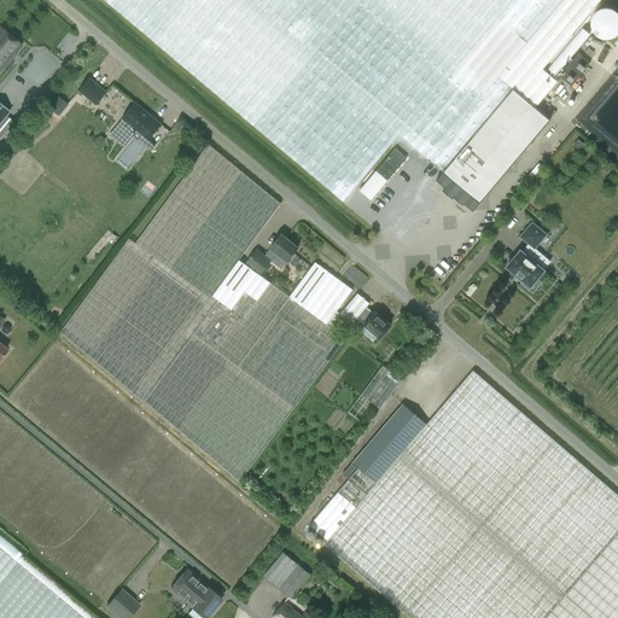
[(542,69),(600,0),(104,0),(372,226),(429,159),(479,203),(549,120),(535,108),(557,81),(542,69)]
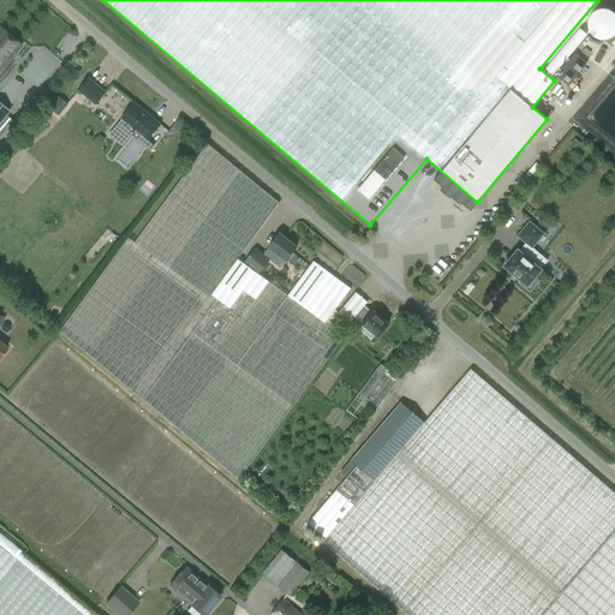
[(11,59),(16,53),(22,46),(0,27),(0,71),(3,67),(4,69),(12,60),(11,59)]
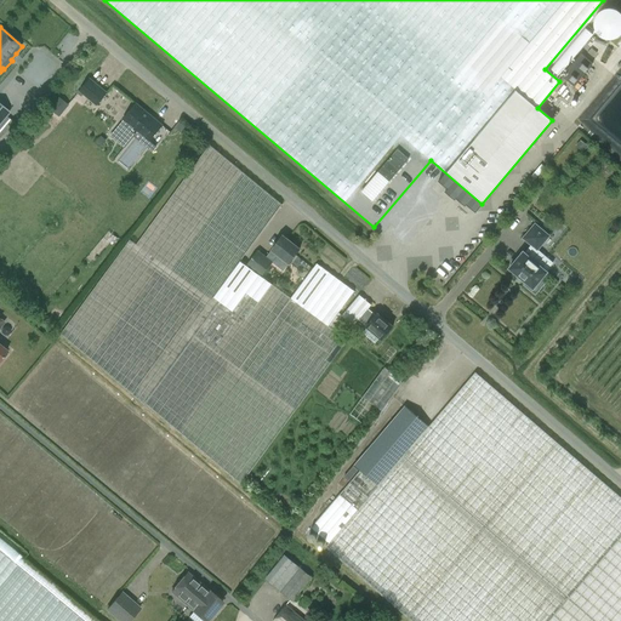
[(592,64),(580,53),(562,77),(573,86),(592,64)]
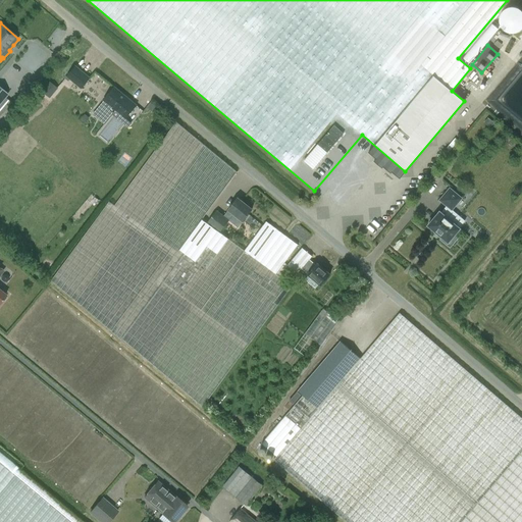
[(67,76),(82,89),(90,79),(75,66),(67,76)]
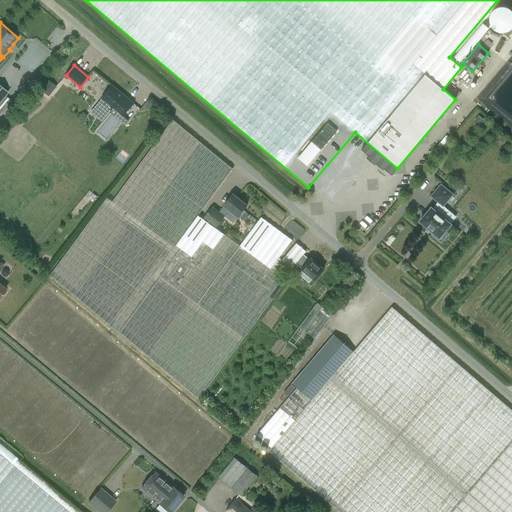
[(511,71),(499,72),(501,90),(494,90),(495,103),(511,102),(511,101),(511,71)]
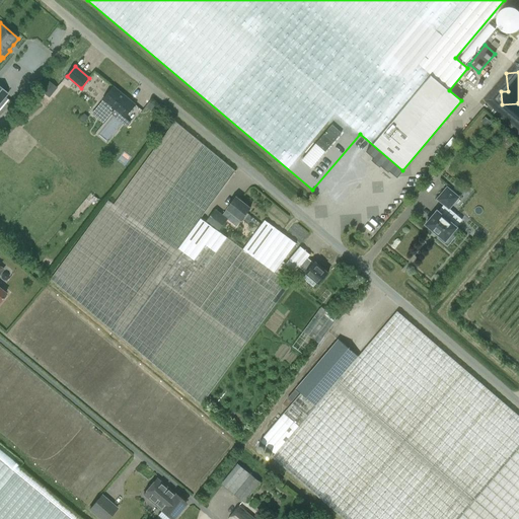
[(125,118),(136,104),(114,86),(102,99),(103,100),(100,104),(113,114),(116,109),(125,118)]
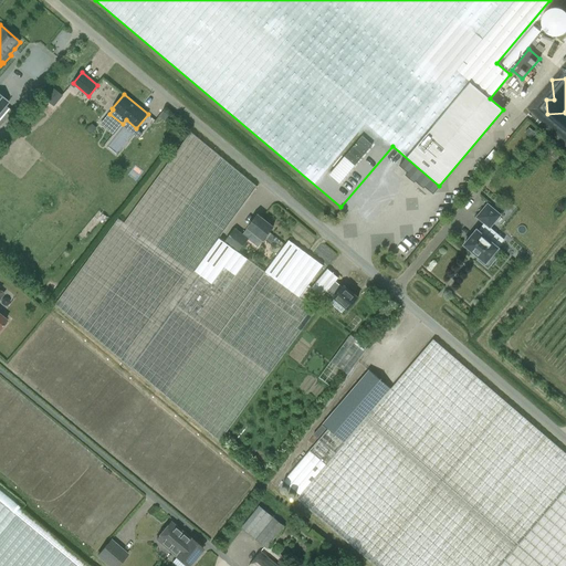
[(160,115),(167,123),(173,118),(166,111),(160,115)]
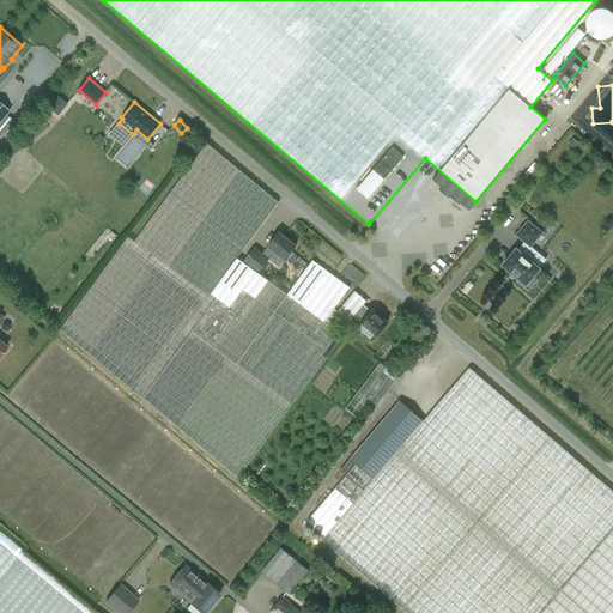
[(278,202),(207,144),(134,242),(128,237),(96,280),(60,331),(95,360),(141,400),(144,399),(200,447),(238,479),(344,337),(329,326),(325,322),(334,308),(350,286),(313,260),(286,295),(258,273),(237,258),(278,202)]
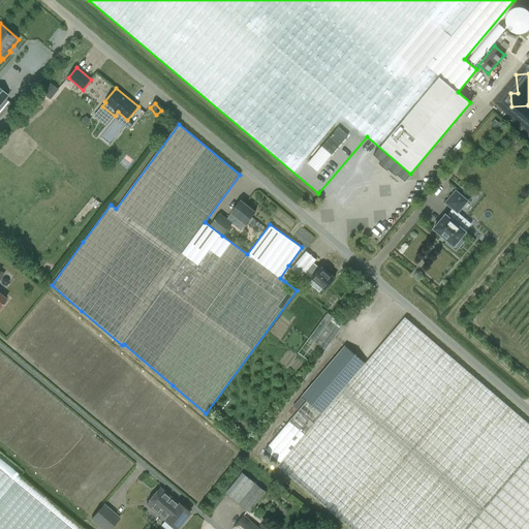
[(446,243),(456,251),(465,242),(461,238),(466,231),(450,219),(457,212),(458,213),(468,200),(456,191),(445,203),(453,209),(447,215),(445,215),(434,228),(448,241),(446,243)]
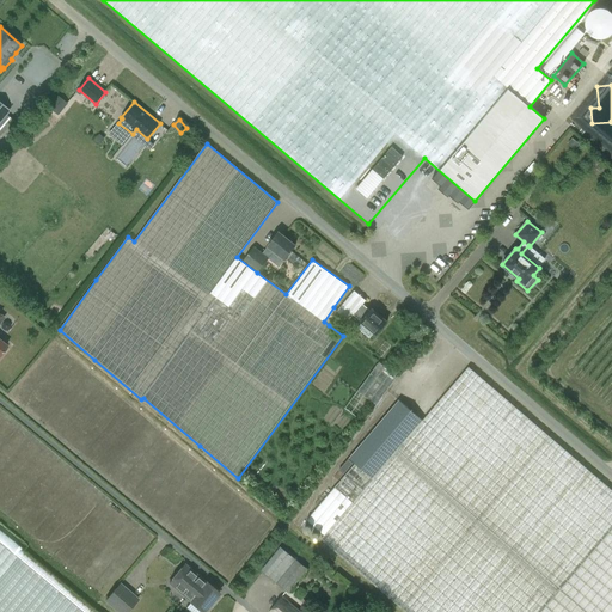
[(243,262),(257,273),(274,252),(283,259),(295,246),(279,233),(262,255),(254,248),(243,262)]
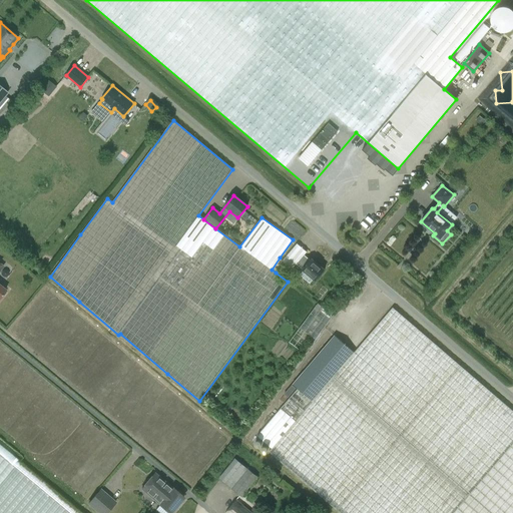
[(303,269),(303,270),(304,271),(300,275),(310,284),(314,279),(315,280),(324,270),(312,259),(310,261),(304,255),(306,252),(296,243),(282,260),(293,269),(297,264),(303,269)]
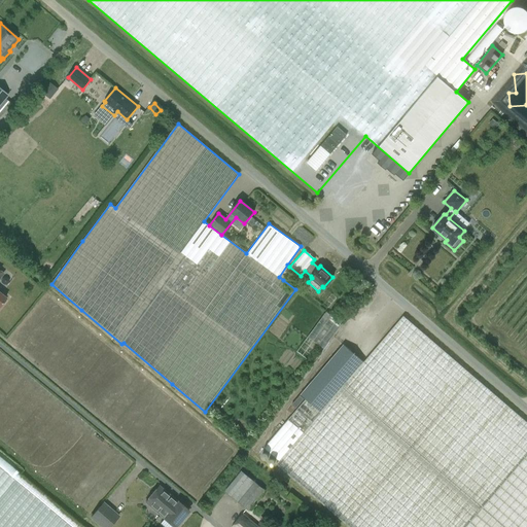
[(325,310),(301,351),(311,358),(319,344),(326,348),(343,321),(325,310)]
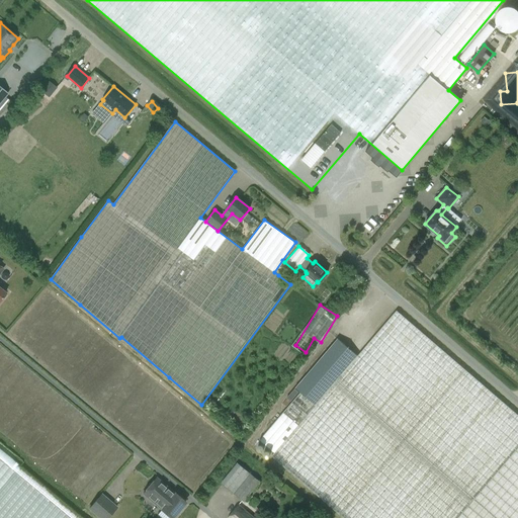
[(358,356),(338,339),(295,387),(301,393),(284,413),(260,440),(275,453),(272,456),(343,517),(517,517),(517,416),(397,312),(358,356)]
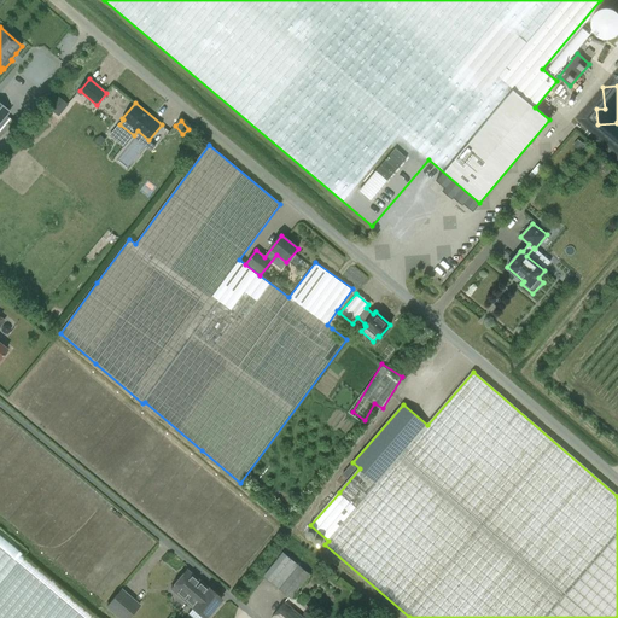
[(0,586),(19,564),(25,557),(0,534),(0,586)]
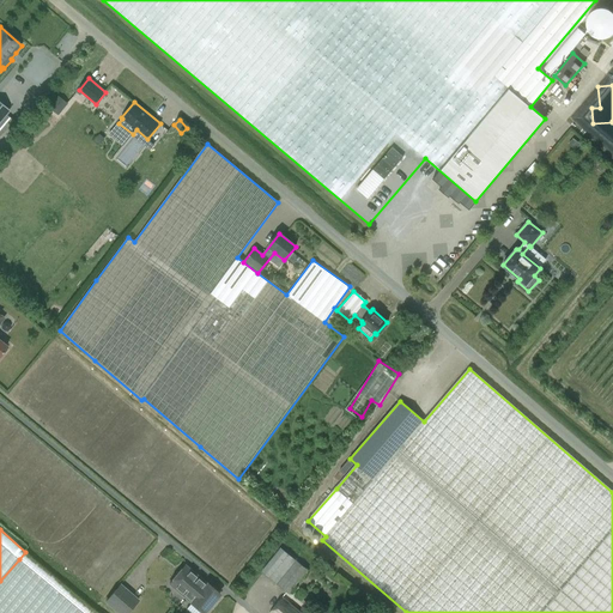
[(262,571),(266,575),(289,594),(304,575),(308,570),(281,548),(262,571)]
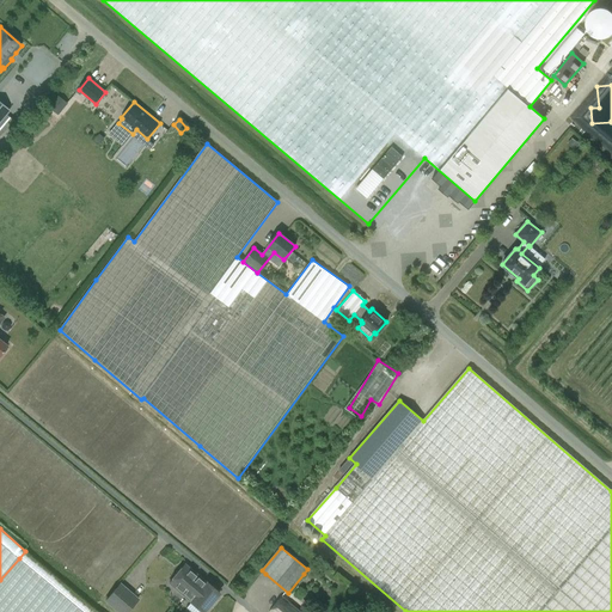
[(169,583),(187,598),(202,579),(184,564),(169,583)]
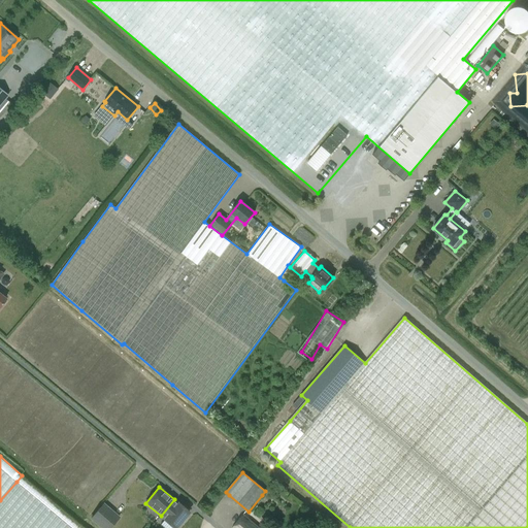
[(90,518),(101,527),(116,527),(127,517),(106,499),(90,518)]
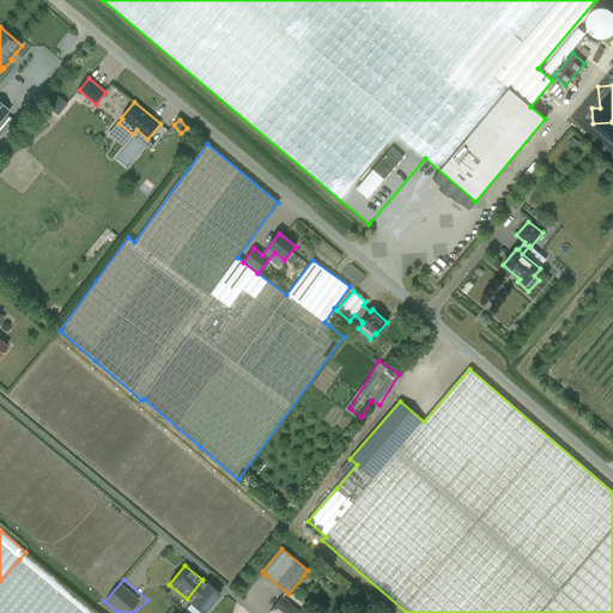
[(207,584),(202,580),(187,599),(192,602),(192,604),(202,612),(204,612),(220,594),(207,583),(207,584)]
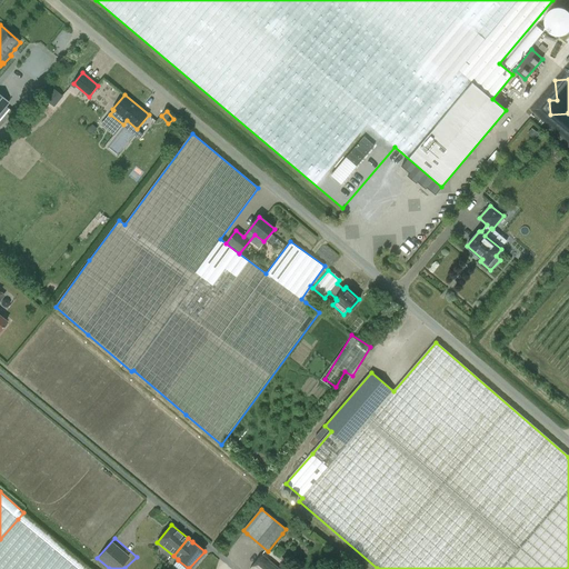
[(280,568),(265,556),(253,568),(280,568)]
